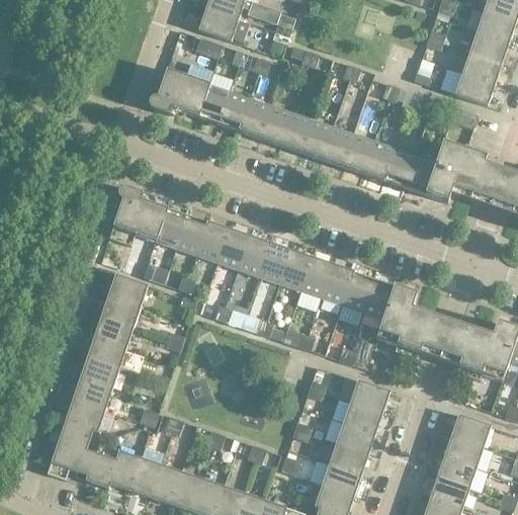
[(207,0),(204,8),(237,19),(242,6),(245,0),(207,0)]
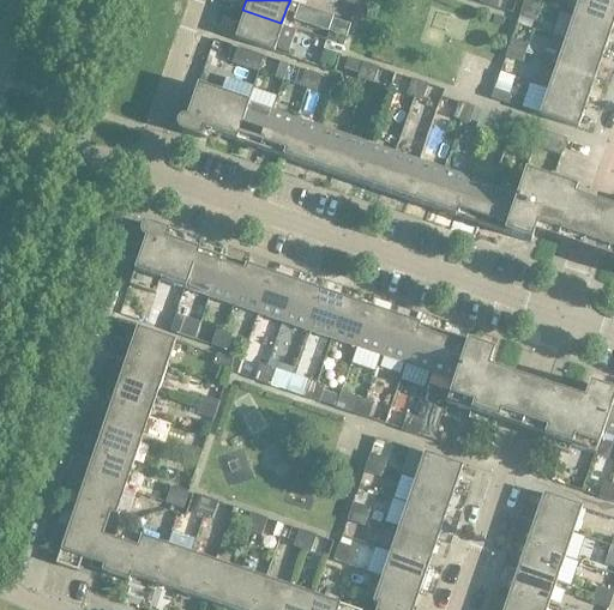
[(290,0),(287,7),(294,10),(292,17),(327,29),(332,17),(333,13),(294,0),(290,0)]
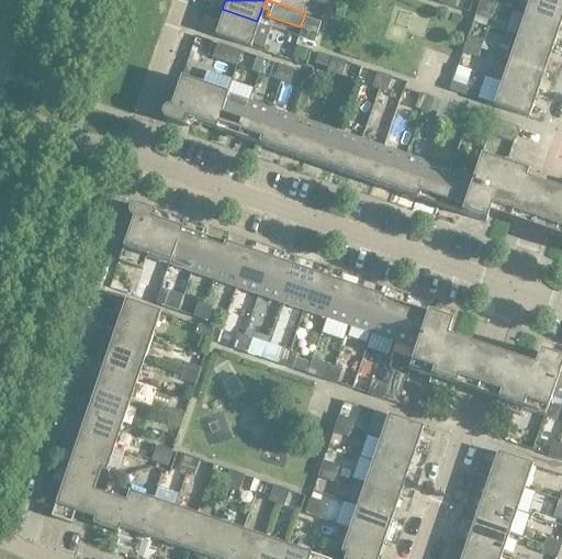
[(478,0),(476,4),(493,10),(495,2),(489,0),(478,0)]
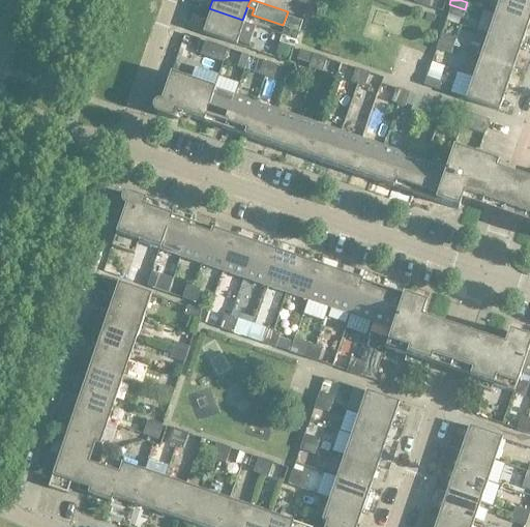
[(497,0),(494,10),(527,23),(529,12),(529,0),(497,0)]
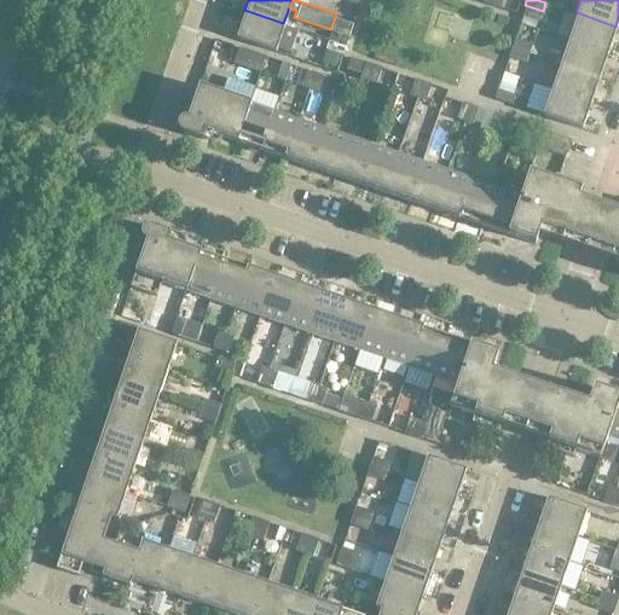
[(543,11),(525,5),(522,13),(539,19),(543,11)]
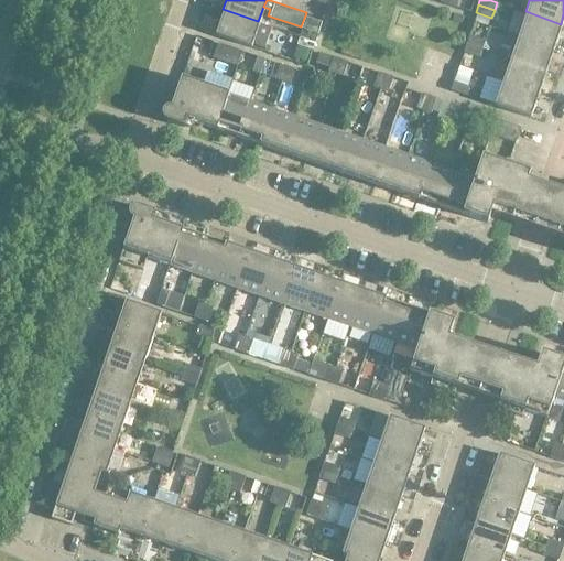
[(258,21),(223,9),(215,33),(250,45),(258,21)]
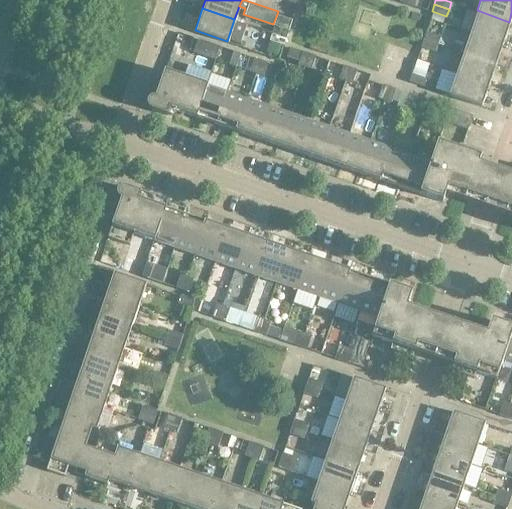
[(509,22),(477,10),(470,31),(502,42),(509,22)]
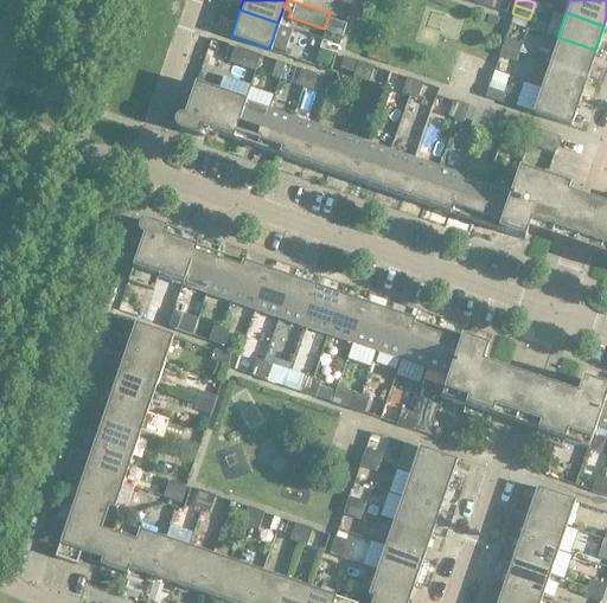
[(328,17),(324,29),(342,34),(345,23),(328,17)]
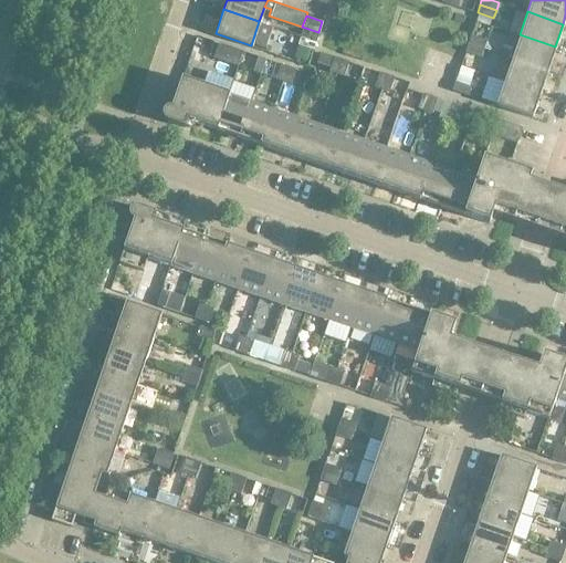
[(302,27),(300,35),(315,41),(318,32),(302,27)]
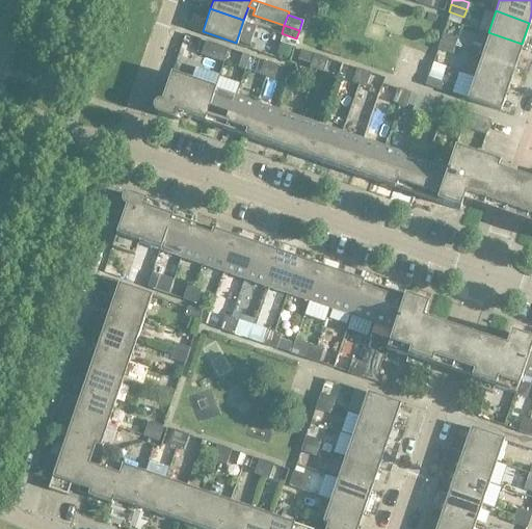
[(457,36),(442,31),(440,38),(454,44),(457,36)]
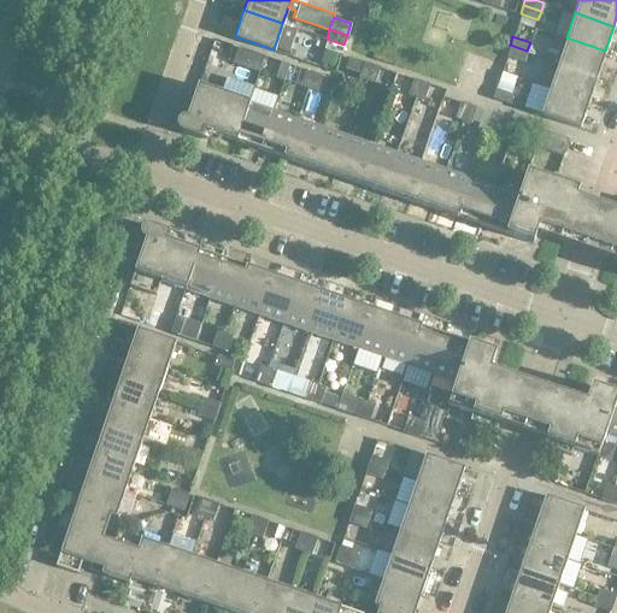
[(605,51),(566,37),(558,62),(597,76),(605,51)]
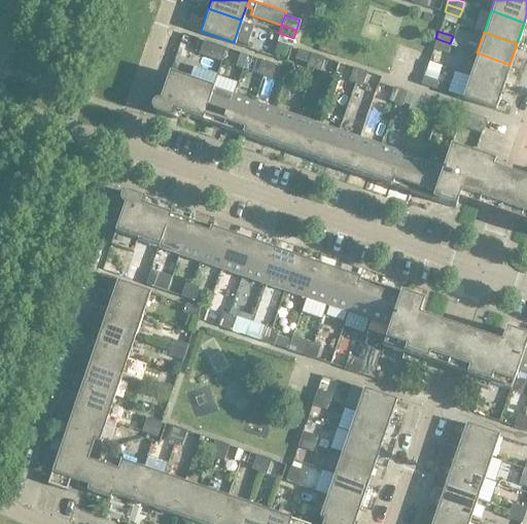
[(293,38),(279,33),(276,40),(291,45),(293,38)]
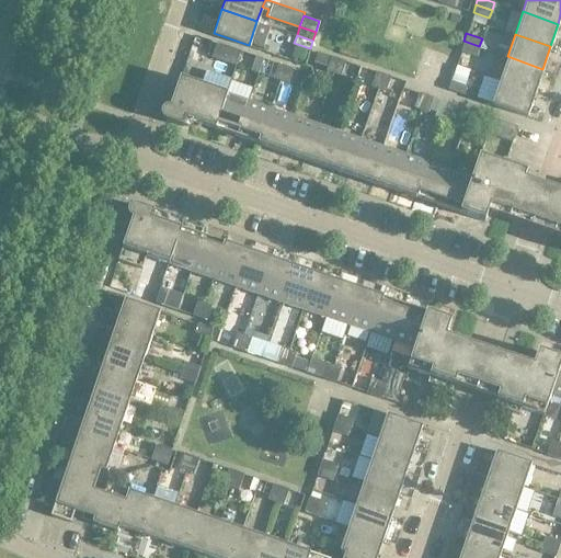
[(241,49),(217,41),(212,55),(236,64),(241,49)]
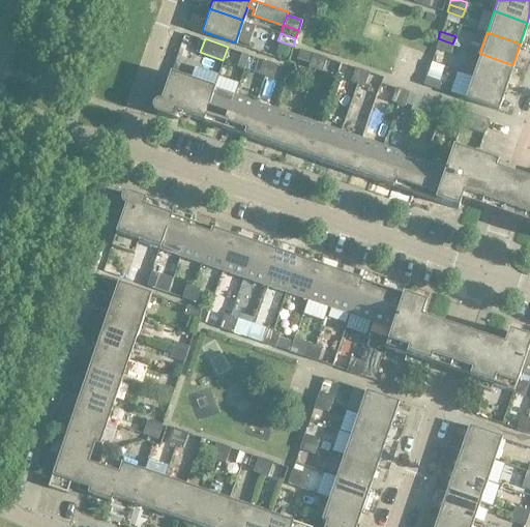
[(452,44),(438,38),(435,47),(450,52),(452,44)]
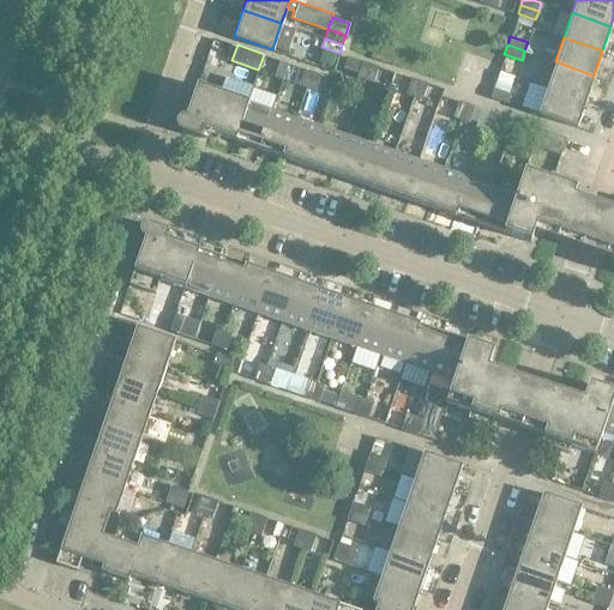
[(288,62),(280,59),(274,76),(282,78),(288,62)]
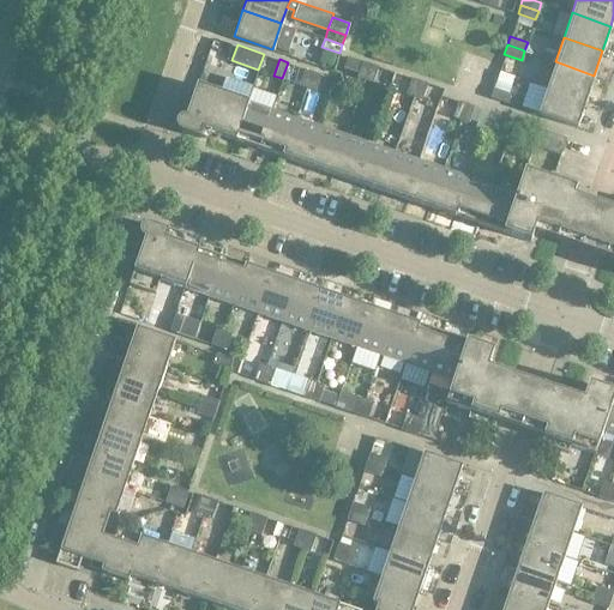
[(369,62),(361,60),(356,76),(365,78),(369,62)]
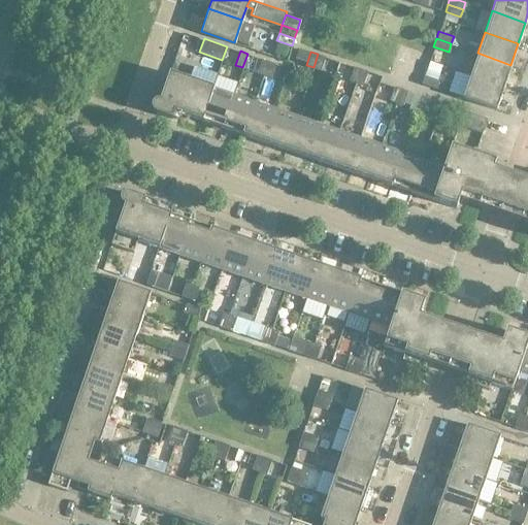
[(510,65),(477,53),(470,74),(503,86),(510,65)]
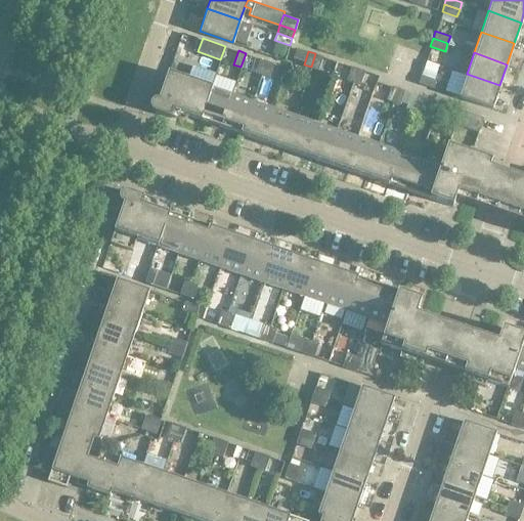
[(322,55),(315,53),(311,67),(317,69),(322,55)]
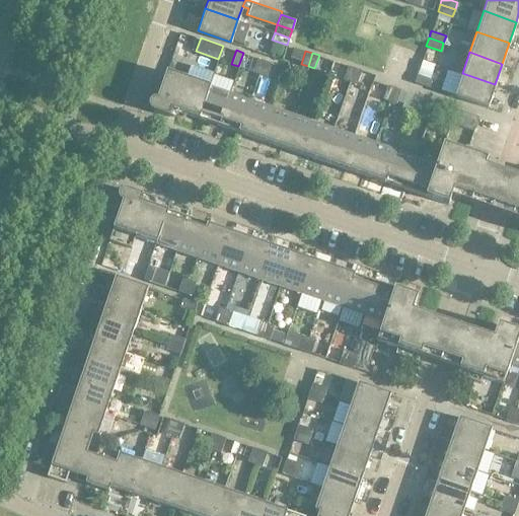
[(264,60),(257,57),(252,71),(260,73),(264,60)]
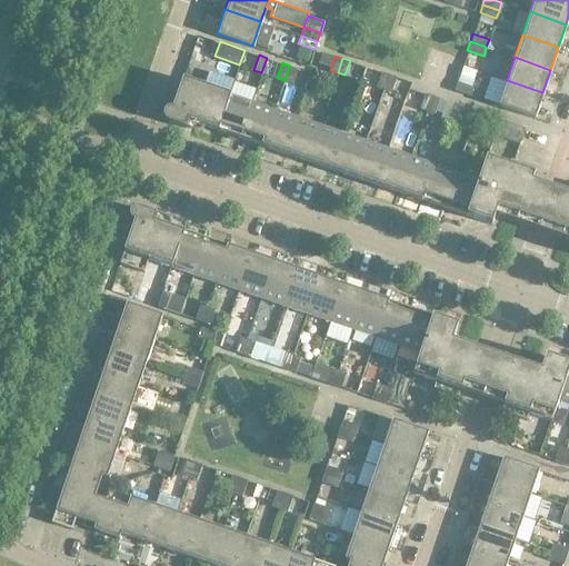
[(297,68),(289,66),(285,80),(291,82),(297,68)]
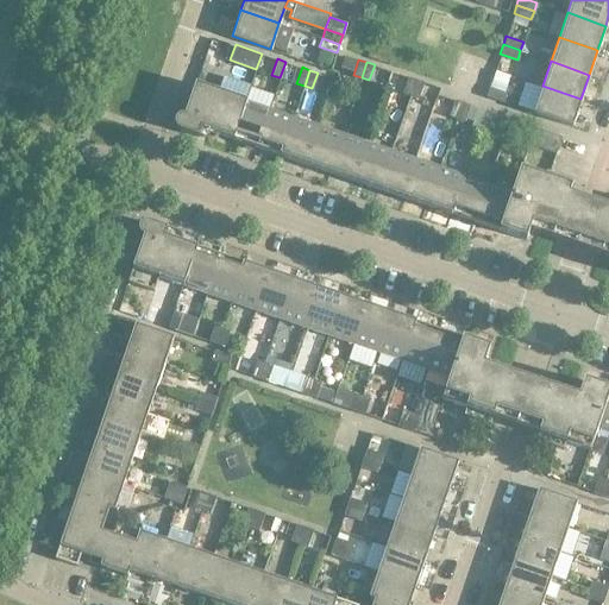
[(495,70),(493,79),(507,84),(509,75),(495,70)]
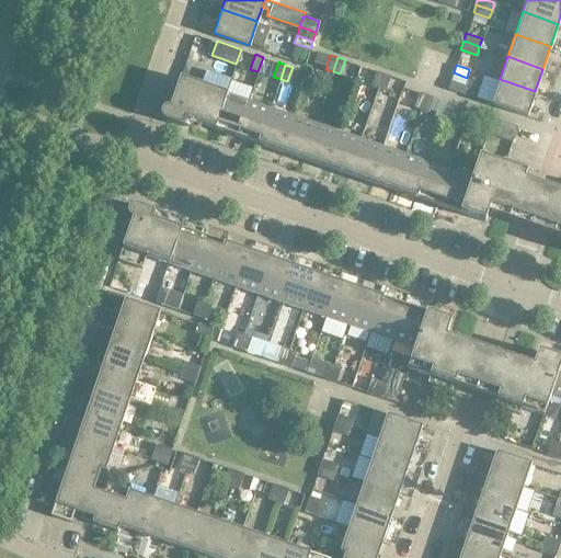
[(382,72),(375,70),(370,84),(377,87),(382,72)]
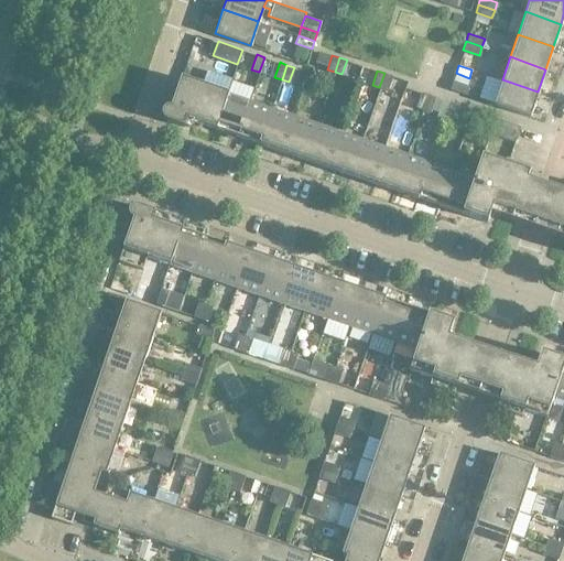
[(392,75),(384,73),(379,87),(387,89),(392,75)]
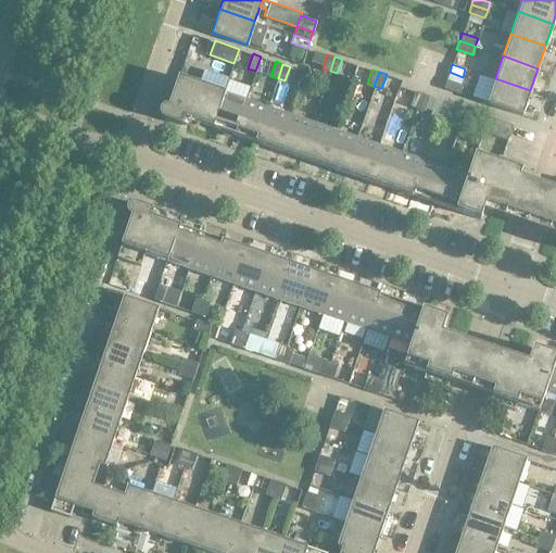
[(224,91),(178,75),(167,104),(166,104),(165,104),(163,104),(161,105),(160,107),(160,108),(159,109),(159,110),(159,111),(159,112),(159,113),(160,114),(161,115),(162,116),(163,117),(180,123),(182,115),(212,126),(224,91)]
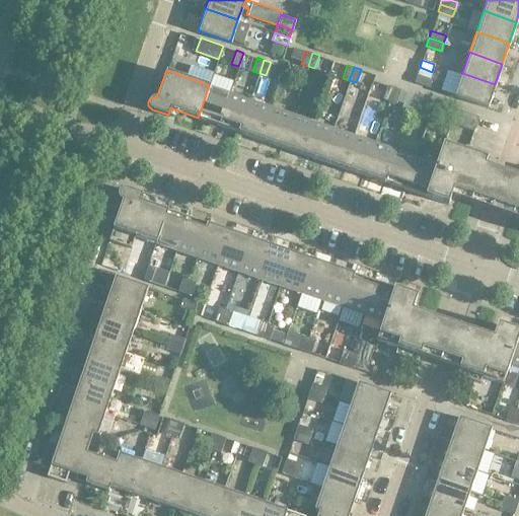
[(431,78),(417,73),(414,81),(429,86),(431,78)]
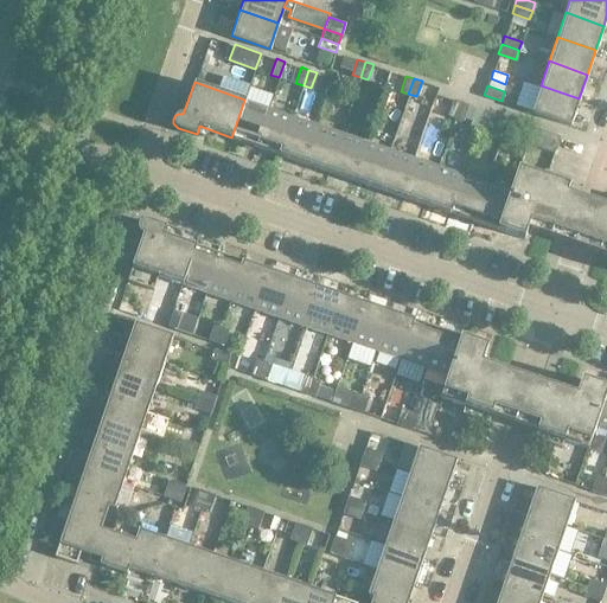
[(579,98),(541,85),(531,111),(570,124),(579,98)]
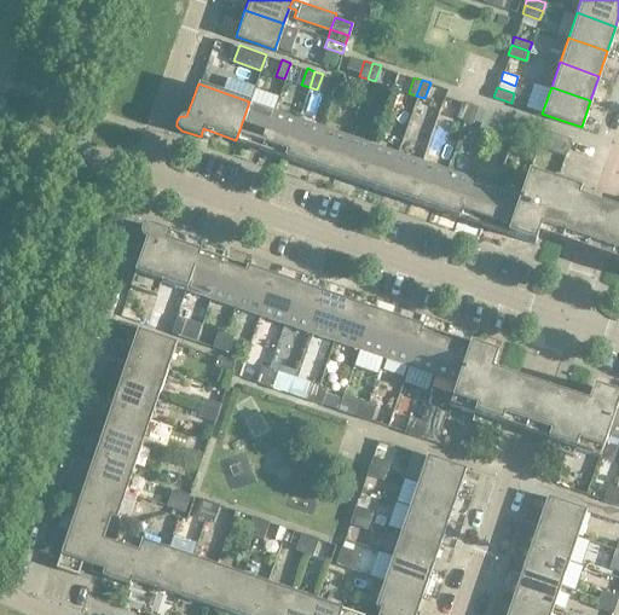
[(469,103),(461,100),(456,116),(463,120),(469,103)]
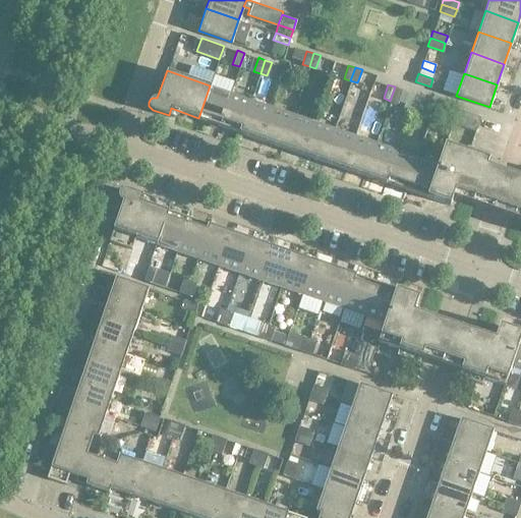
[(230,93),(210,85),(198,118),(219,125),(230,93)]
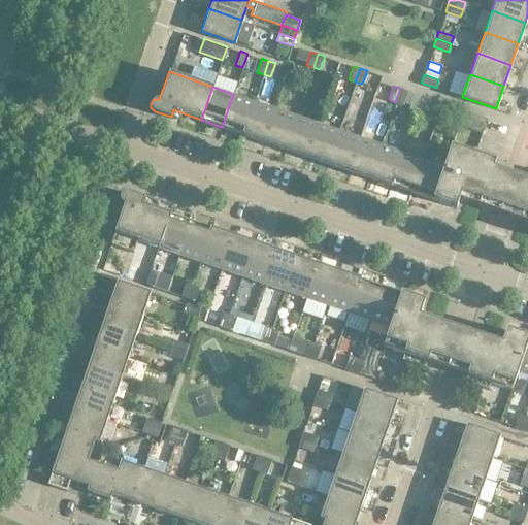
[(406,91),(400,88),(395,102),(402,104),(406,91)]
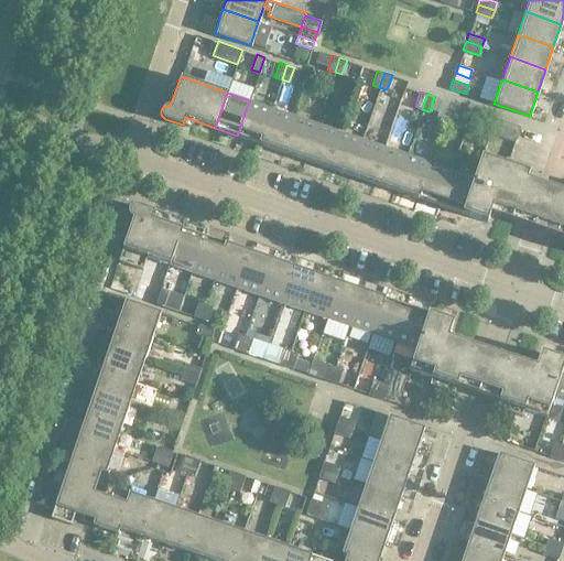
[(272,108),(249,100),(237,136),(260,143),(272,108)]
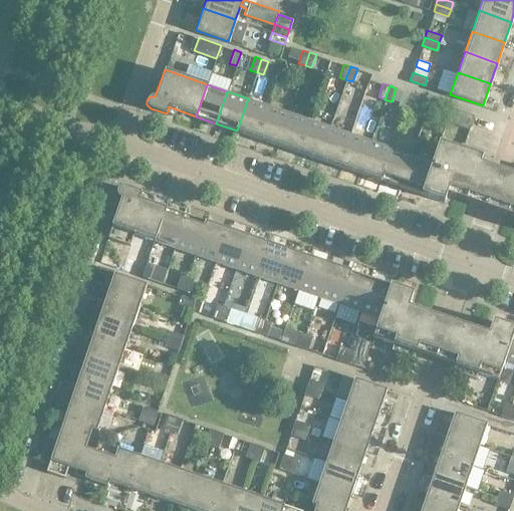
[(431,99),(424,97),(419,110),(426,113),(431,99)]
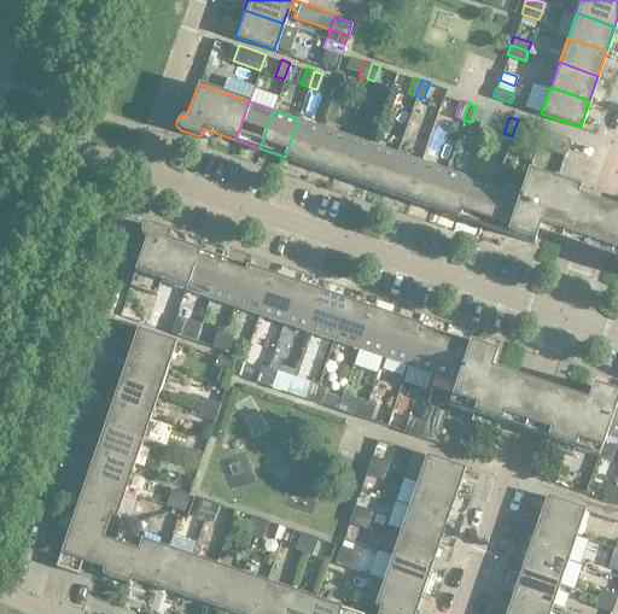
[(322,127),(298,118),(285,157),(309,165),(322,127)]
